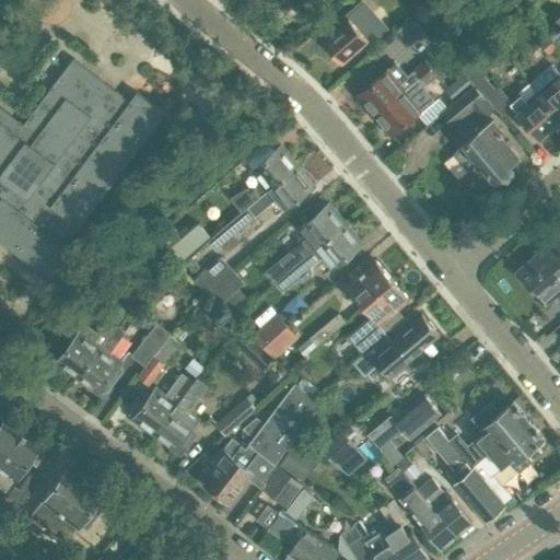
[(287,16),(295,14),(299,7),(292,0),(290,0),(284,1),(282,9),(287,16)]
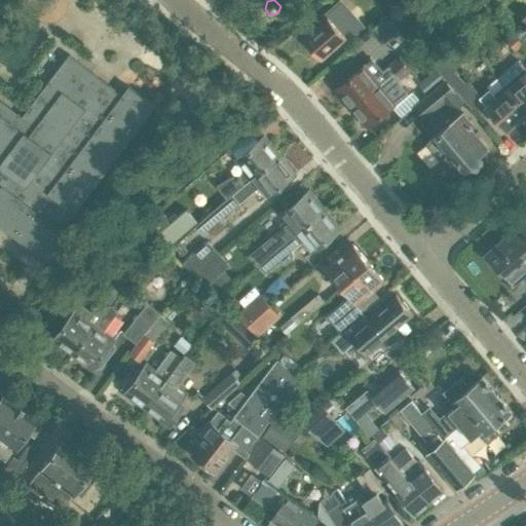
[(525,22),(525,2),(517,11),(525,22)]
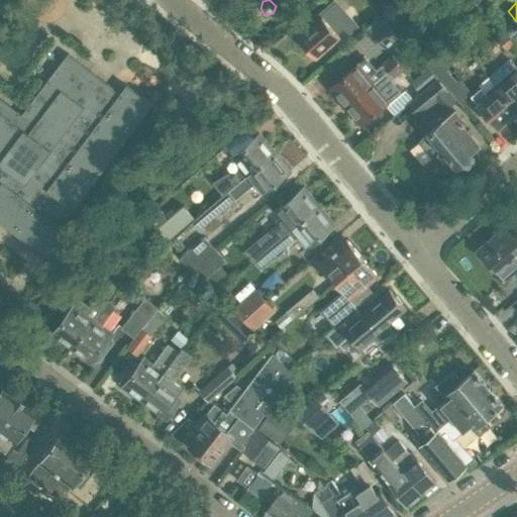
[(341,21),(330,9),(322,15),(323,16),(299,37),(316,57),(359,18),(353,11),(341,21)]
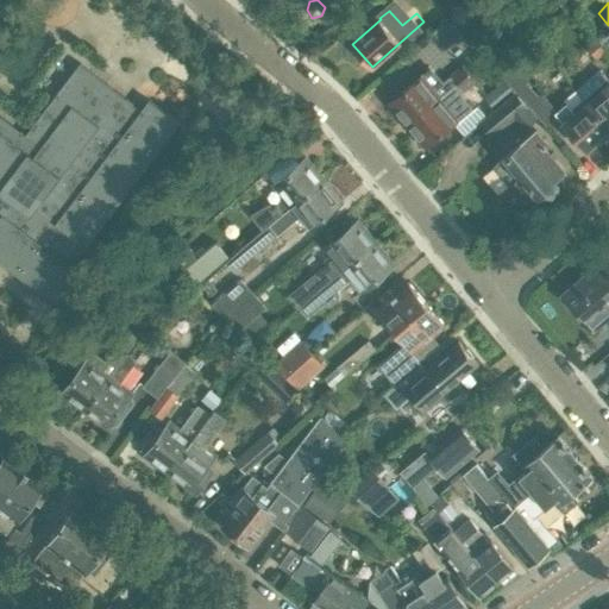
[(443,50),(463,33),(451,19),(431,37),(443,50)]
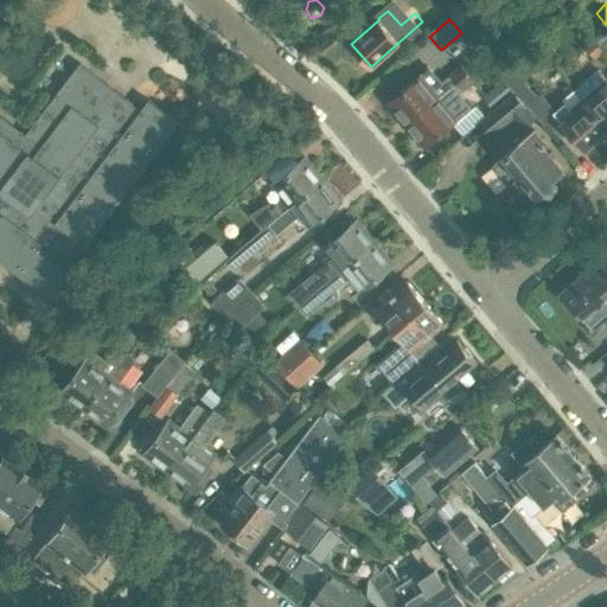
[(606,52),(595,40),(586,49),(595,61),(606,52)]
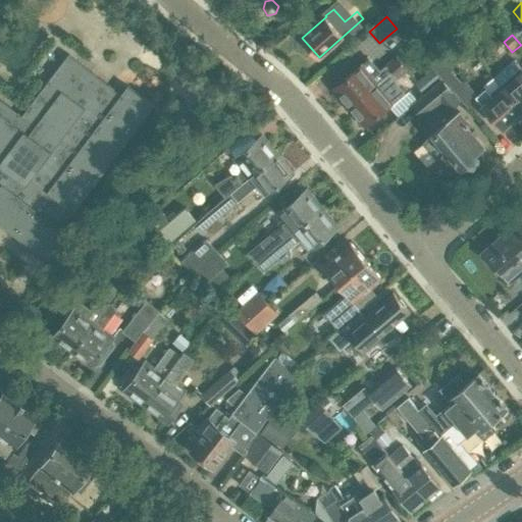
[(114,103),(89,84),(96,74),(68,54),(67,55),(74,60),(55,86),(48,81),(28,108),(36,113),(30,121),(0,99),(0,152),(1,153),(0,153),(0,155),(5,159),(6,157),(9,160),(0,171),(0,221),(43,254),(41,255),(49,261),(69,235),(53,222),(58,215),(66,221),(73,212),(74,212),(74,211),(73,210),(152,105),(154,106),(155,105),(127,85),(114,103)]
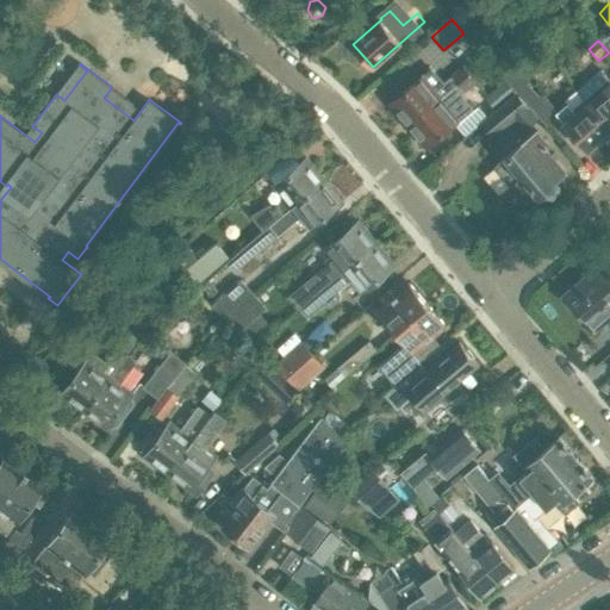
[(456,83),(471,73),(462,64),(450,76),(456,83)]
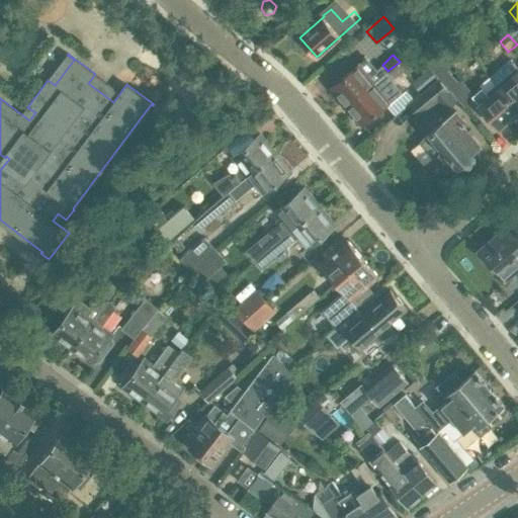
[(458,80),(448,70),(451,67),(441,56),(430,67),(465,106),(470,91),(462,80),(458,80)]
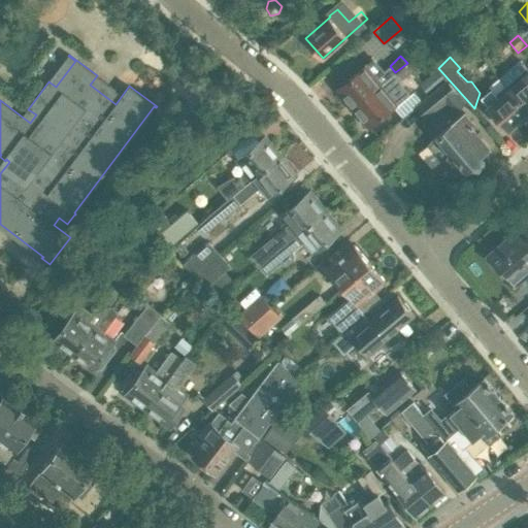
[(527,68),(521,60),(500,77),(509,89),(527,110),(527,68)]
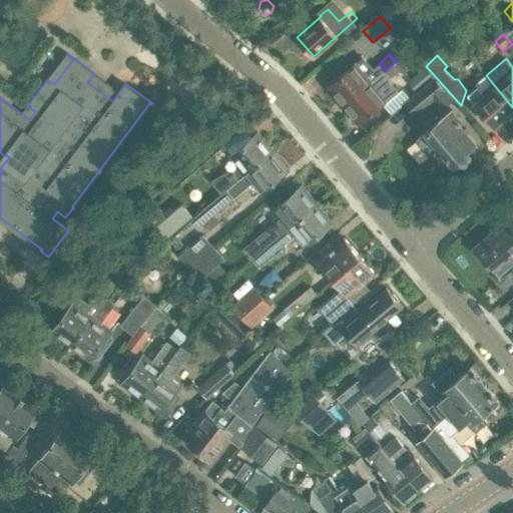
[(391,78),(402,68),(396,61),(384,70),(391,78)]
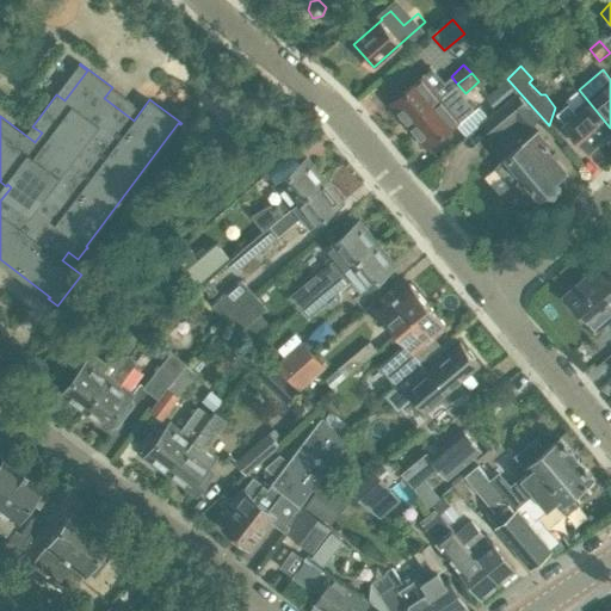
[(409,124),(440,98),(423,78),(392,103),(409,124)]
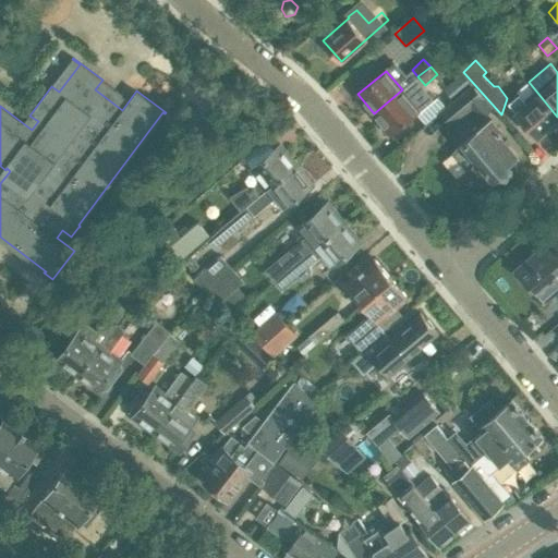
[(455,98),(471,85),(462,74),(446,87),(455,98)]
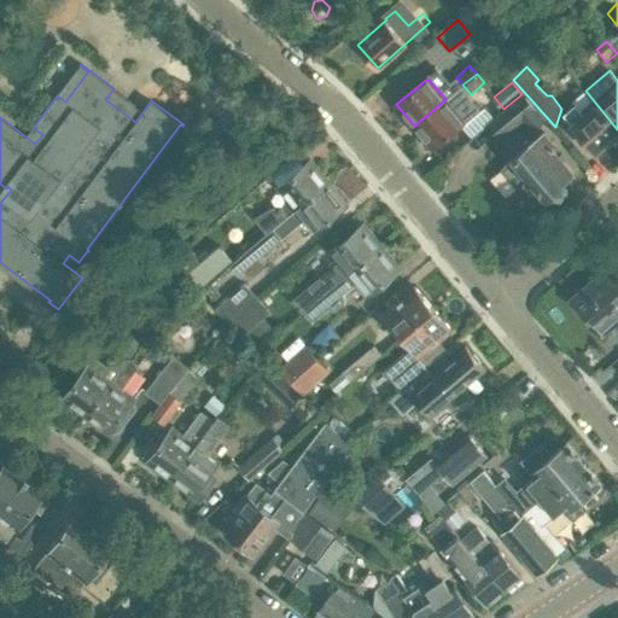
[(531,130),(546,118),(524,93),(488,124),(500,139),(523,121),(531,130)]
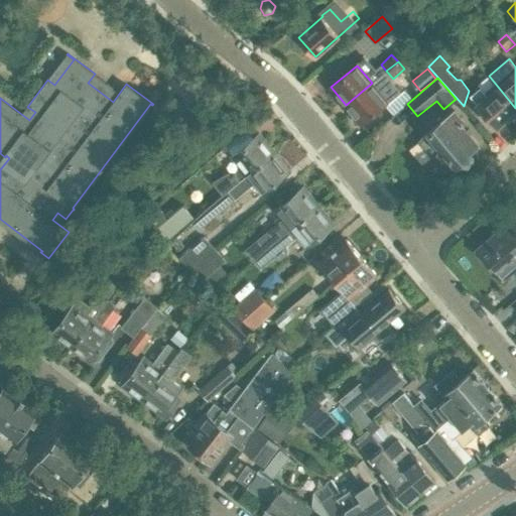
[(362,124),(388,103),(372,83),(346,105),(362,124)]
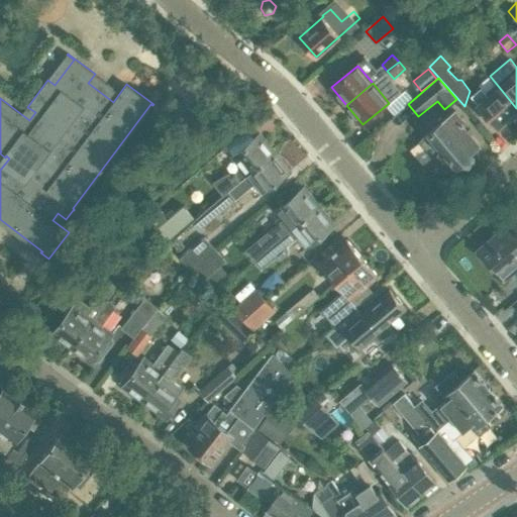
[(499,127),(516,111),(516,108),(499,87),(488,96),(481,88),(472,96),(499,127)]
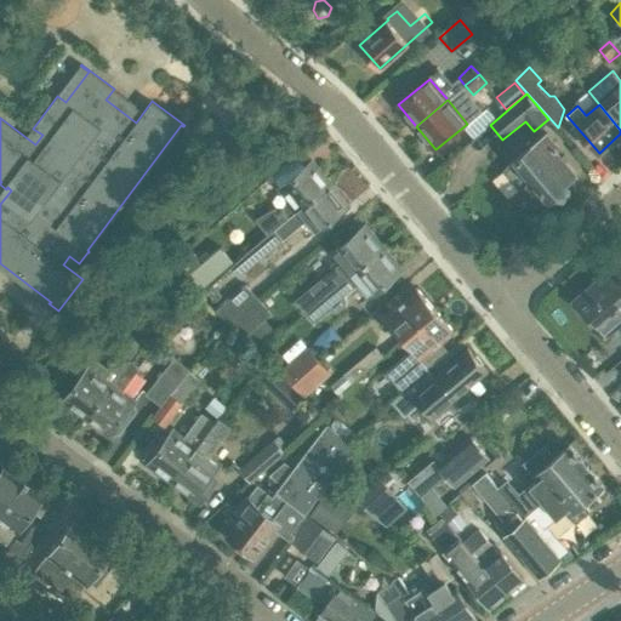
[(517,159),(517,160),(505,170),(520,189),(522,188),(537,208),(551,197),(556,203),(562,204),(570,197),(570,191),(564,184),(576,175),(556,151),(559,148),(543,129),(540,132),(542,137),(517,159)]
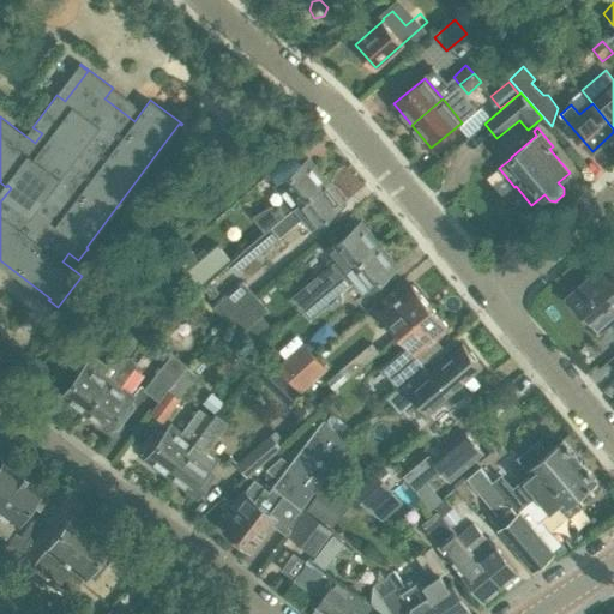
[(296,206),(325,182),(308,161),(278,185),(287,196),(280,204),(275,206),(271,202),(256,215),(256,217),(266,232),(296,206)]
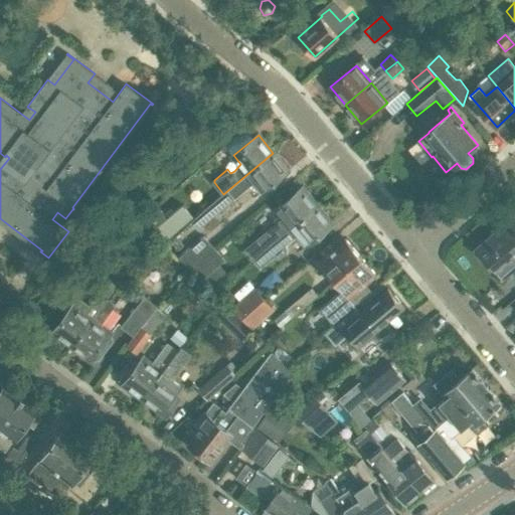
[(264,192),(288,171),(273,153),(248,173),(223,194),(209,205),(191,221),(197,228),(254,182),(264,192)]
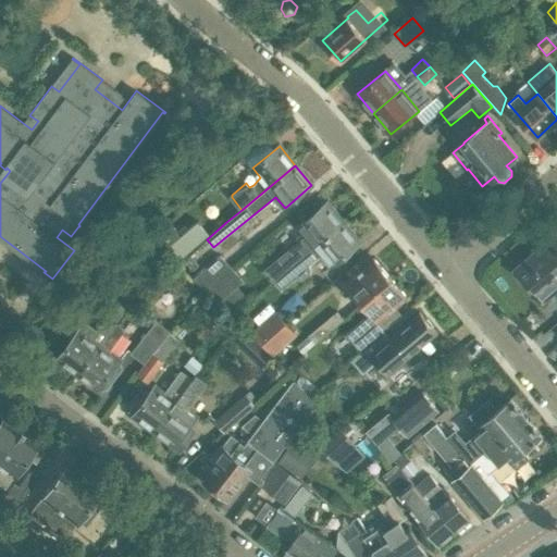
[(273,280),(342,222),(326,203),(300,225),(308,235),(265,270),(273,280)]
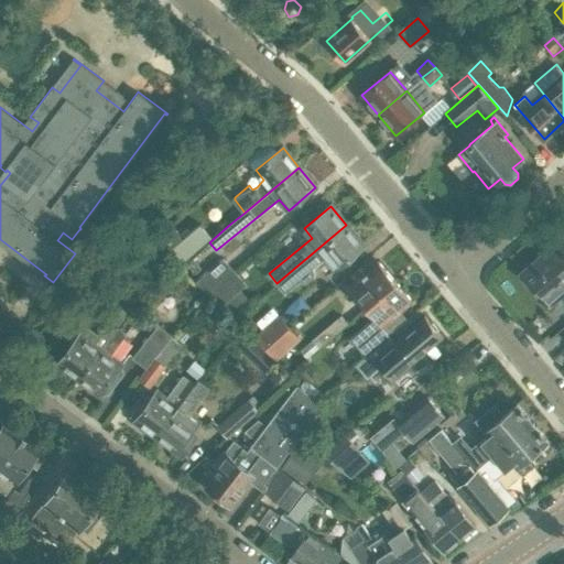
[(170,248),(188,232),(180,221),(161,237),(170,248)]
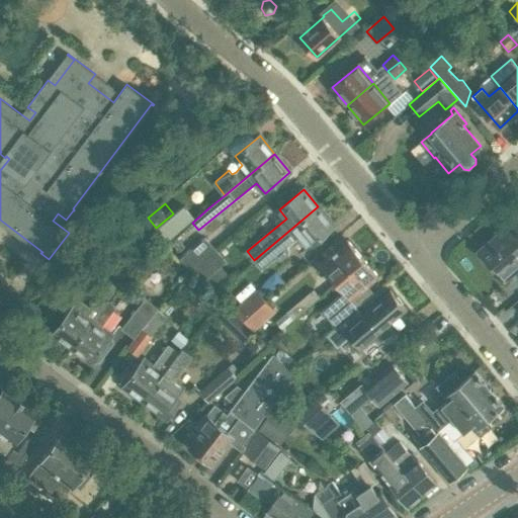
[(310,247),(334,226),(318,206),(254,260),(262,269),(276,257),(278,259),(281,260),(289,253),(289,250),(287,247),(291,244),(290,243),(299,236),(310,247)]
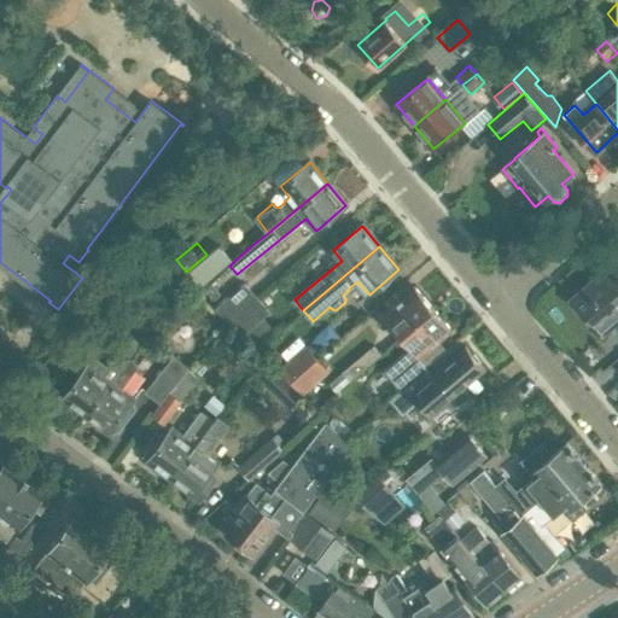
[(617,298),(617,256),(598,274),(617,298)]
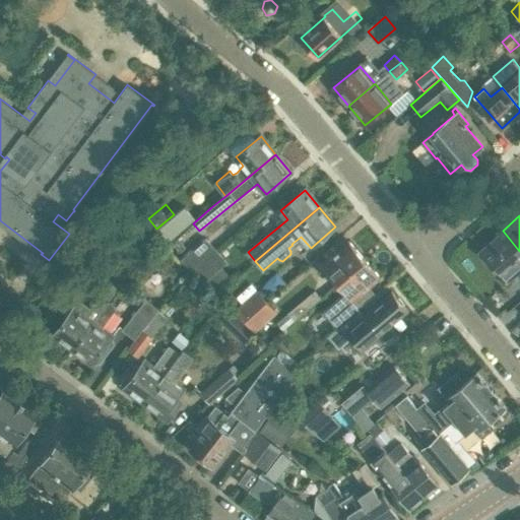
[(138,222),(131,230),(139,240),(147,232),(138,222)]
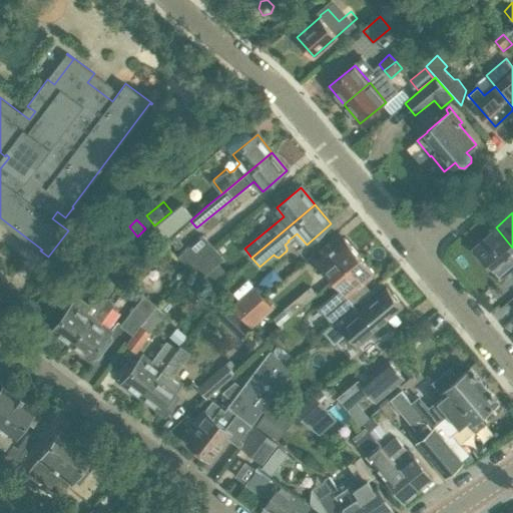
[(501,276),(512,266),(512,247),(496,227),(473,247),(486,263),(488,261),(501,276)]
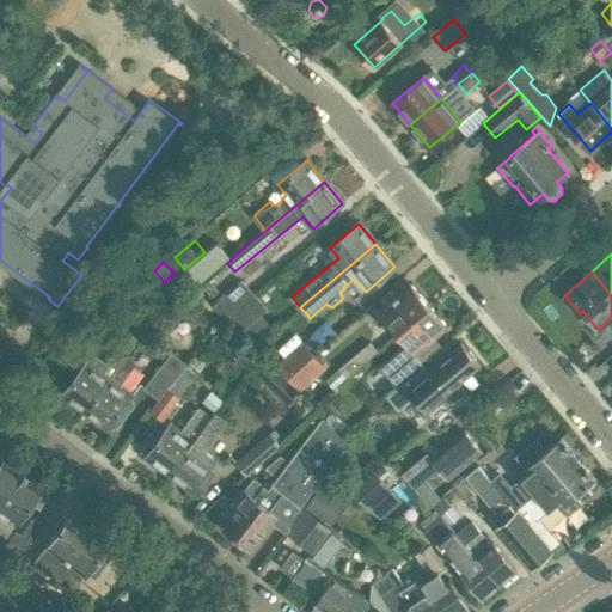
[(225,318),(255,293),(242,280),(214,306),(225,318)]
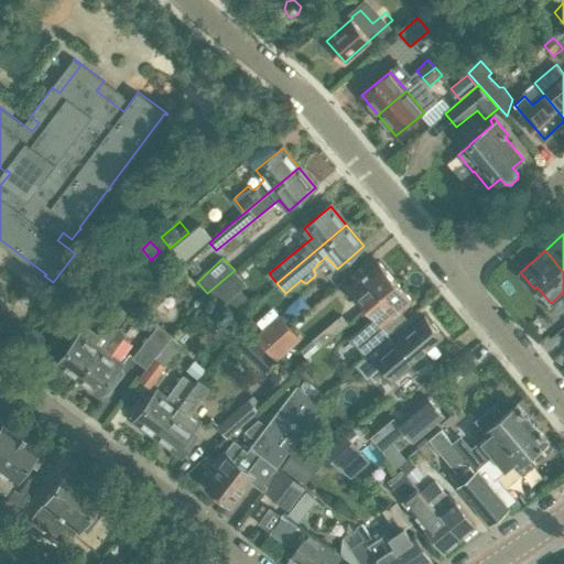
[(366,306),(393,283),(396,281),(379,262),(347,289),(355,299),(358,297),(366,306)]
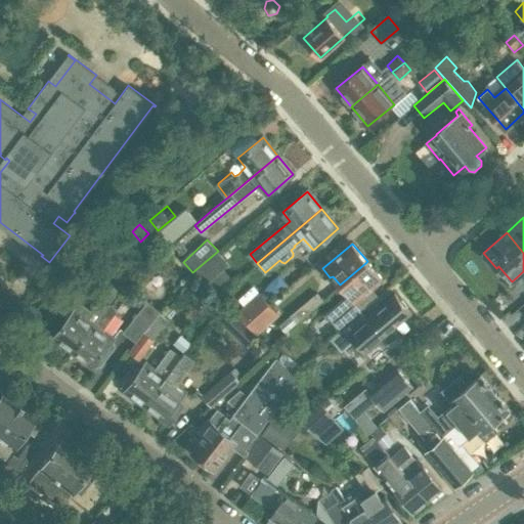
[(232,277),(224,269),(229,264),(218,251),(192,272),(193,273),(195,272),(207,286),(208,284),(216,293),(232,277)]
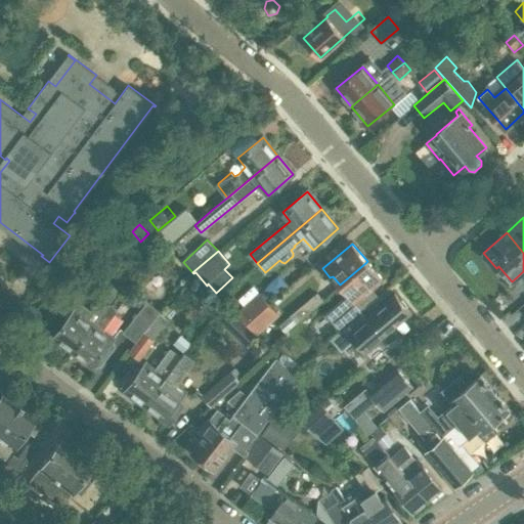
[(358,314),(361,312),(355,305),(384,280),(367,261),(365,263),(340,285),(348,295),(342,301),(346,306),(331,318),(341,330),(358,314)]
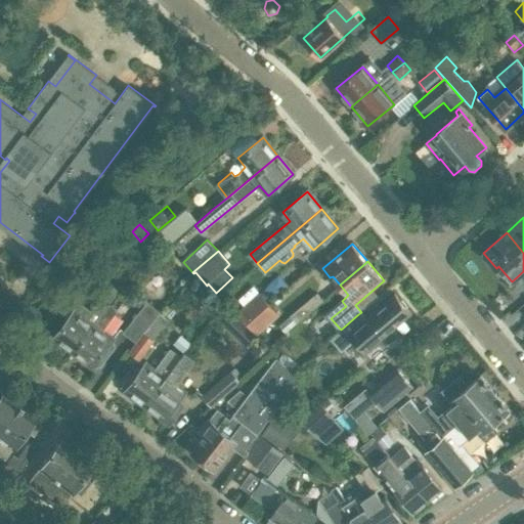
[(110,304),(118,293),(110,287),(92,311),(81,303),(55,338),(74,352),(101,315),(110,304)]
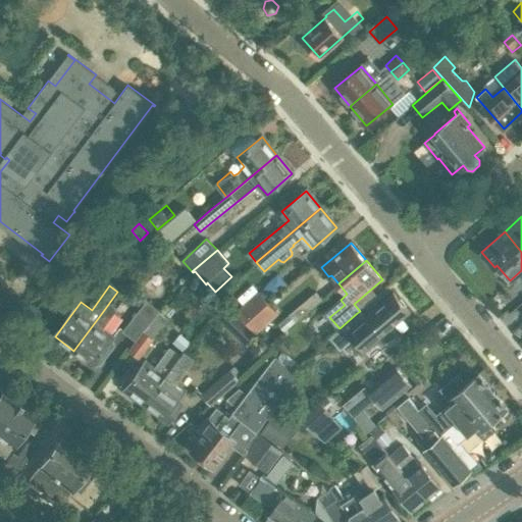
[(245,319),(267,300),(253,285),(240,298),(245,303),(237,310),(245,319)]
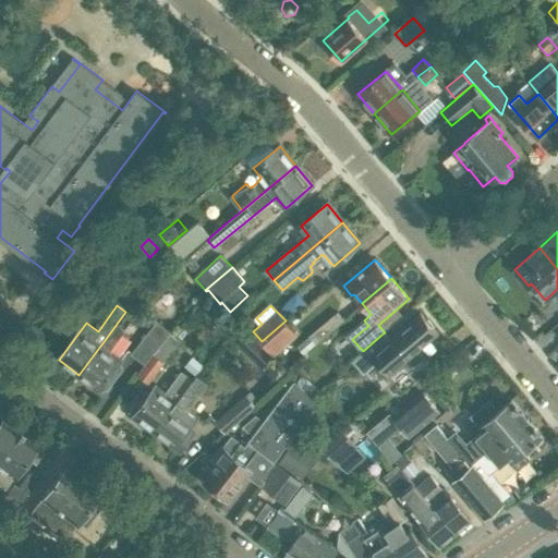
[(317,343),(334,329),(344,319),(338,312),(298,347),(304,354),(317,343)]
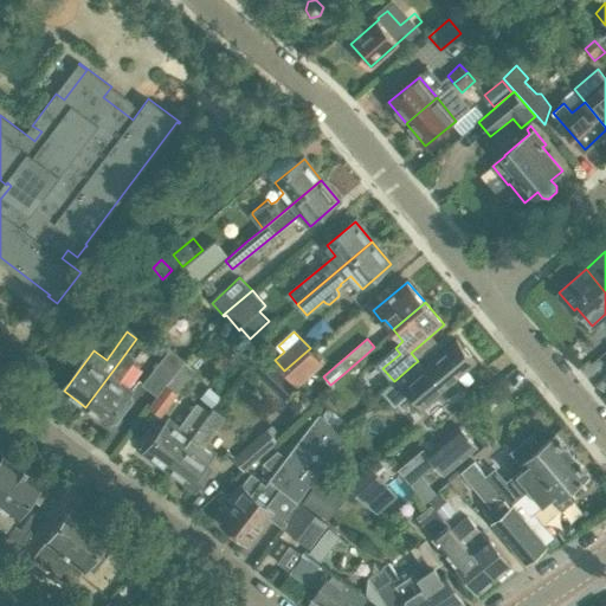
[(457,340),(421,371),(414,363),(394,381),(382,392),(395,406),(410,394),(421,408),(476,362),(457,340)]
